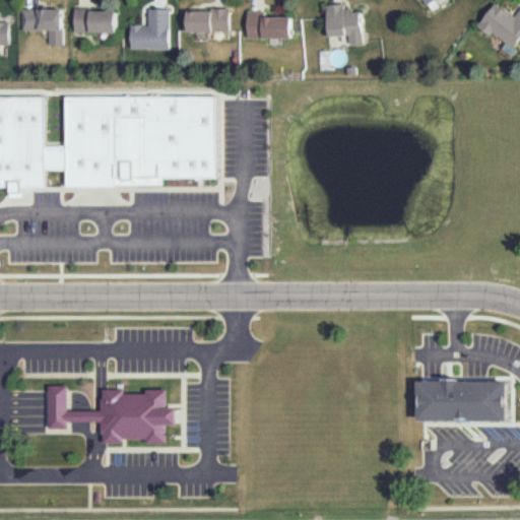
[(325,3),(345,0),(362,6),(367,43),(351,41),(347,34),(331,38),(325,3)]
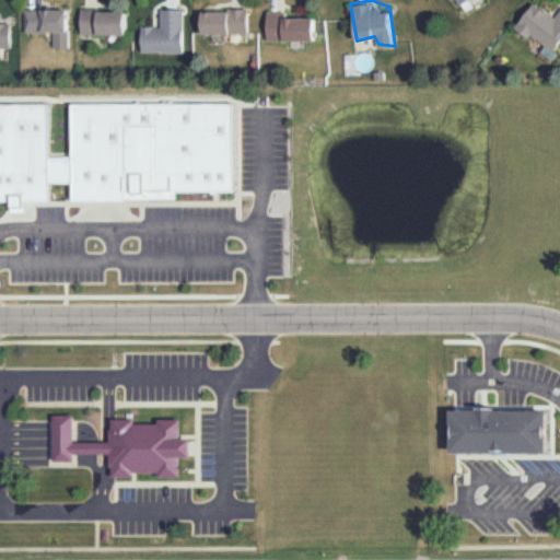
[(545,58),(559,37),(559,7),(551,19),(546,14),(547,13),(532,1),(512,26),(526,37),(529,33),(543,44),(537,51),(545,58)]
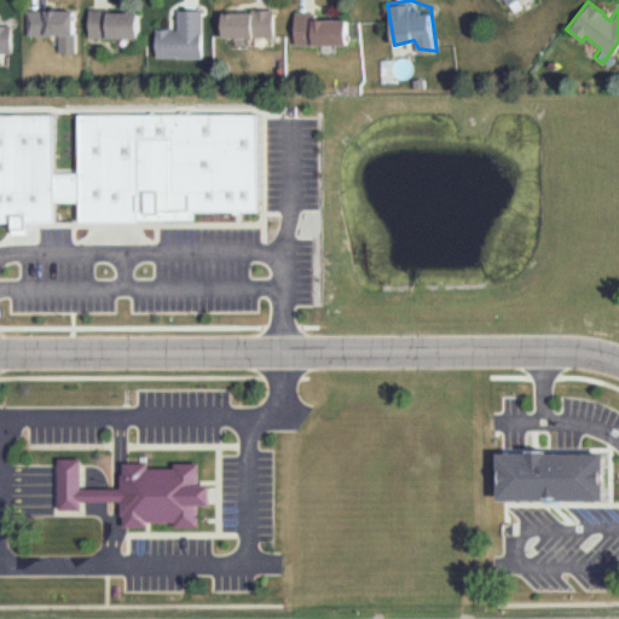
[(75,52),(75,32),(73,32),(73,10),(28,9),(28,34),(58,34),(58,52),(75,52)]
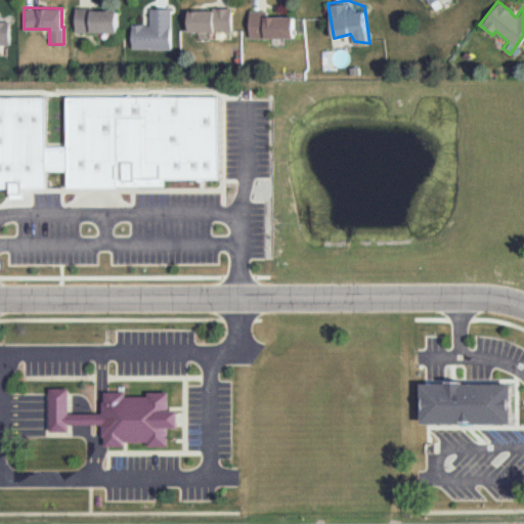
[(117,32),(118,10),(93,10),(93,7),(77,7),(77,31),(117,32)]
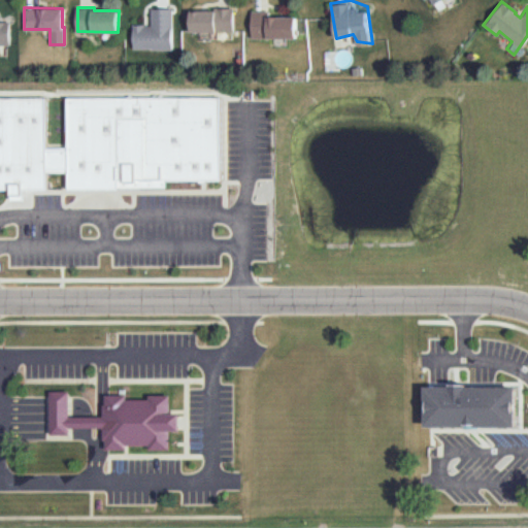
[(171,8),(151,8),(151,25),(144,25),(144,24),(132,23),(131,47),(170,48),(171,8)]
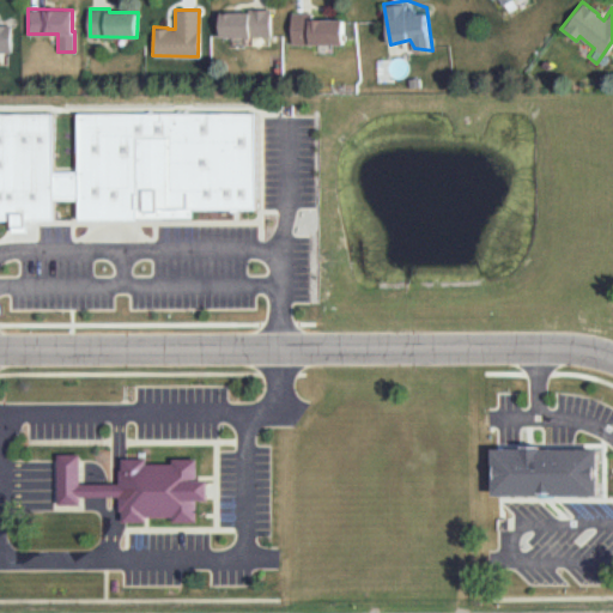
[(271,37),(271,10),(248,10),(248,12),(219,12),(219,37),(271,37)]
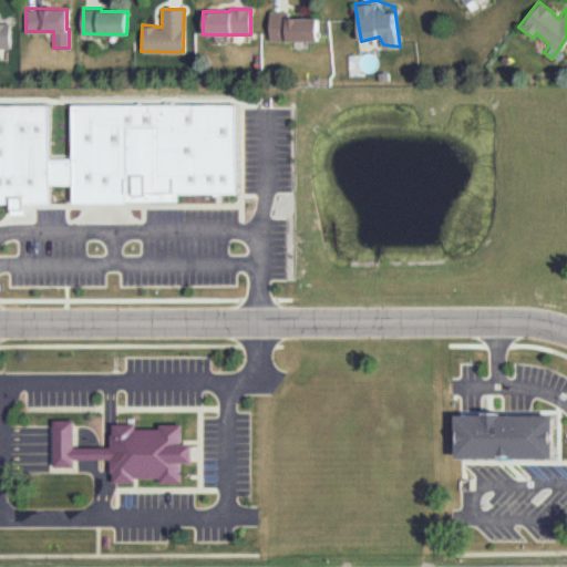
[(322,41),(319,17),(276,9),(270,44),(322,41)]
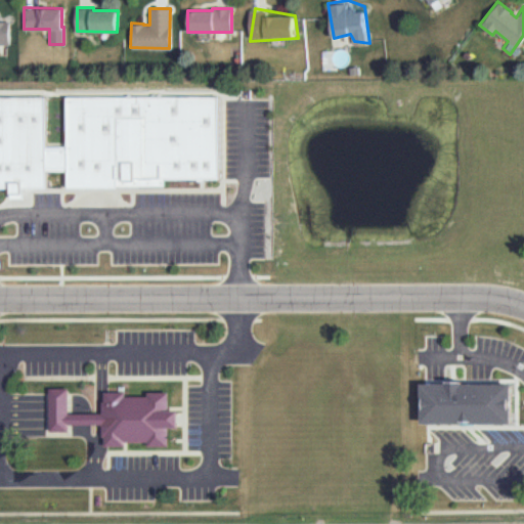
[(0,43),(9,43),(9,20),(0,20),(0,43)]
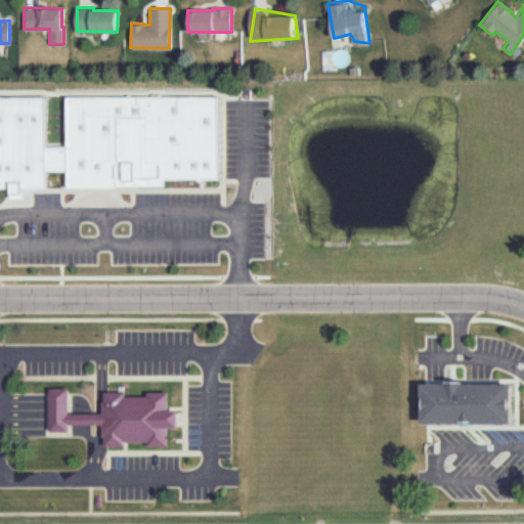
[(64,93),(217,93),(217,174),(163,175),(163,183),(64,184),(64,167),(64,144),(64,93)]
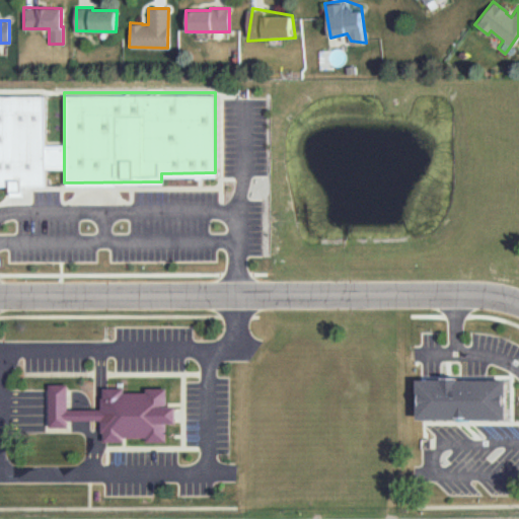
[(0,94),(43,94),(43,143),(43,165),(43,182),(19,182),(19,193),(5,193),(5,183),(0,183),(0,94)]
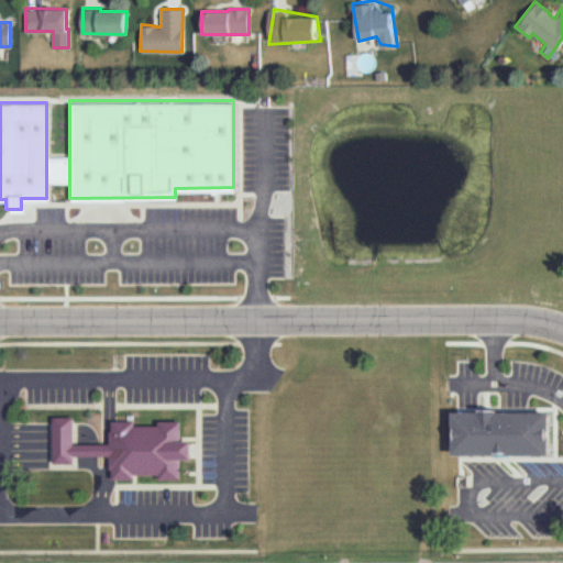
[(69,155),(46,155),(46,179),(69,179),(69,155)]
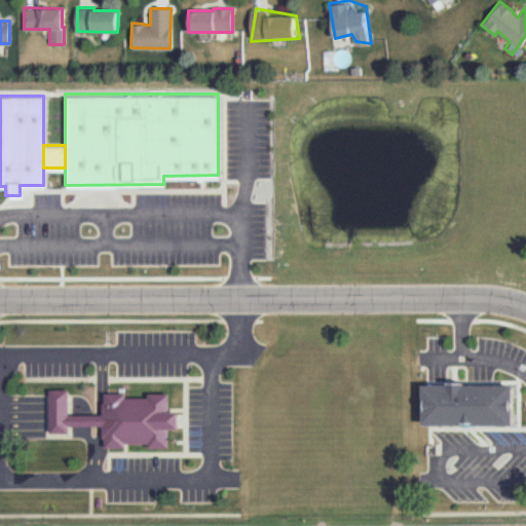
[(418,385),(509,385),(509,425),(418,425),(418,385)]
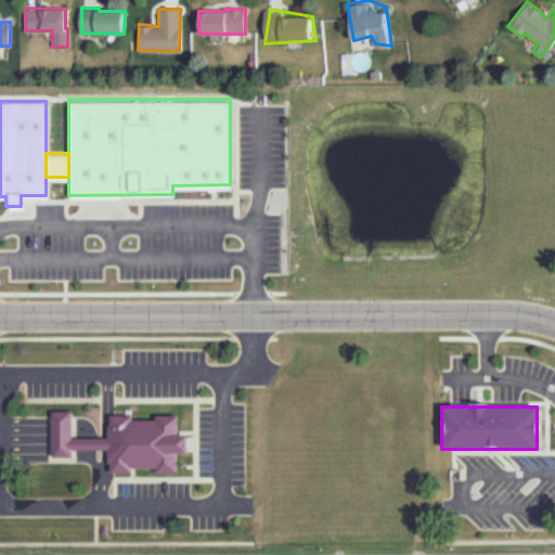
[(50,412),(71,412),(71,438),(105,438),(105,426),(107,426),(107,416),(130,416),(130,421),(153,421),(153,416),(176,416),(176,436),(185,436),(185,453),(176,453),(176,473),(156,473),(156,468),(129,468),(129,474),(107,474),(107,464),(105,464),(105,451),(71,451),(71,459),(50,459),(50,412)]
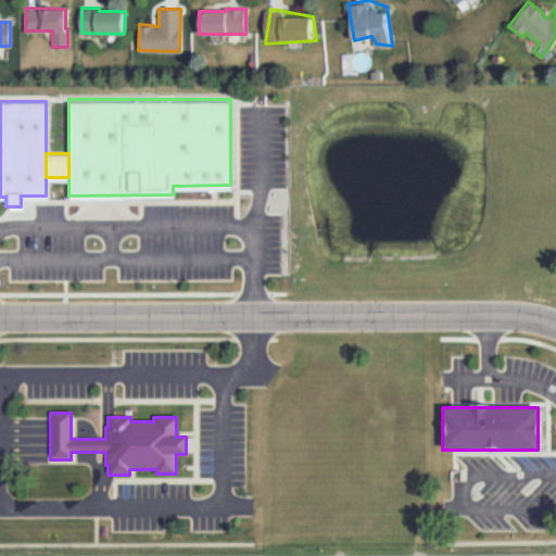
All buildings are outlined.
